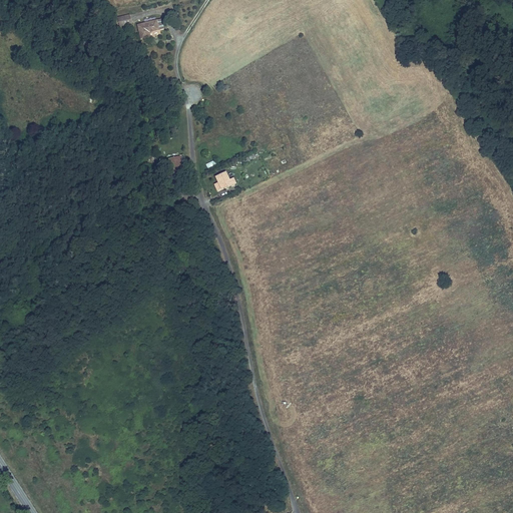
[(129,17),(117,21),(119,28),(131,24),(129,17)]
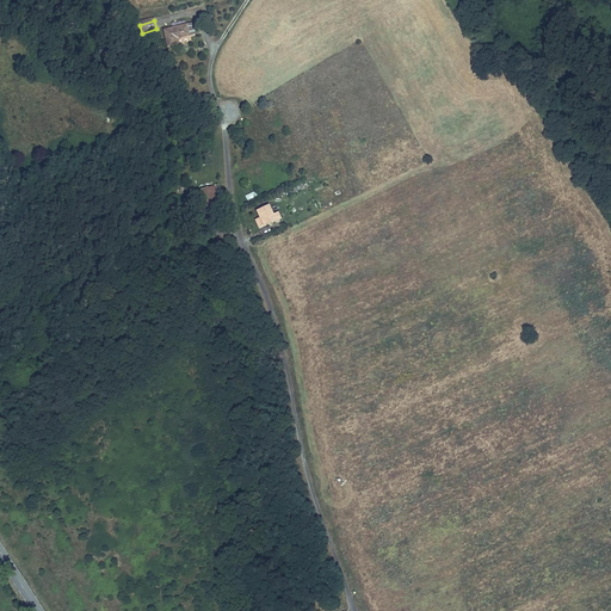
[(186,24),(165,31),(170,47),(178,43),(177,39),(190,36),(186,24)]
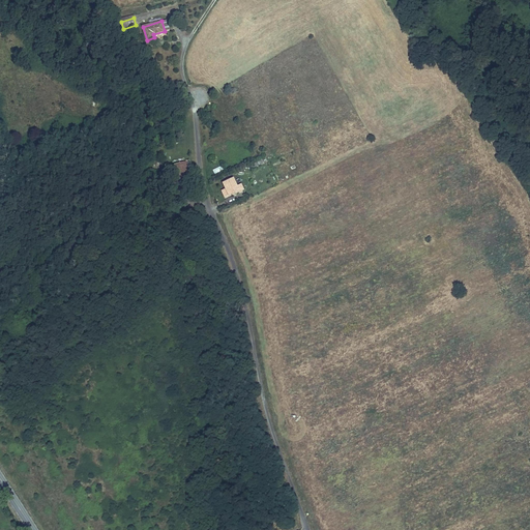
[(263,158),(255,164),(257,168),(265,163),(263,158)]
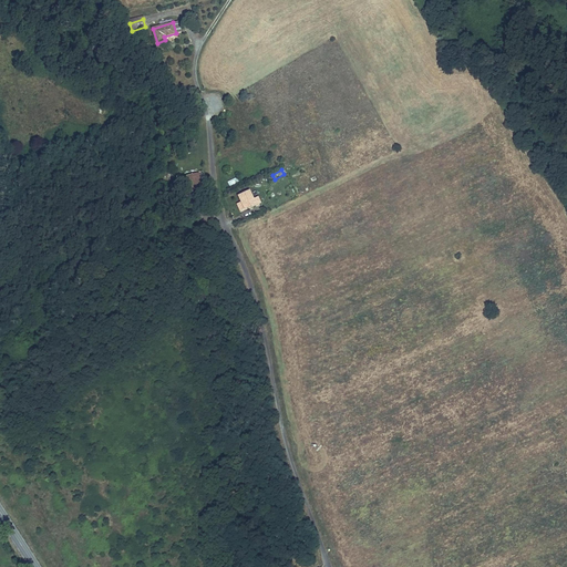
[(196,172),(184,174),(188,194),(199,191),(196,172)]
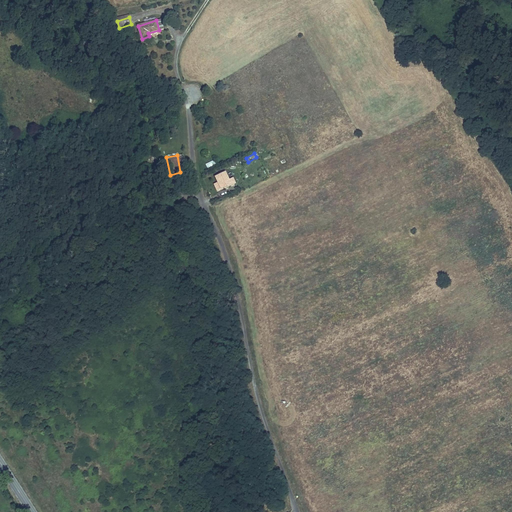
[(208,170),(218,165),(215,159),(205,164),(208,170)]
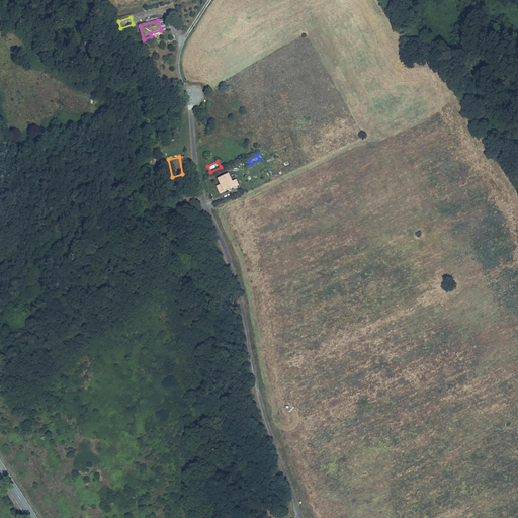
[(221,186),(217,188),(221,194),(231,189),(232,190),(241,186),(238,180),(232,183),(228,175),(219,180),(221,186)]
